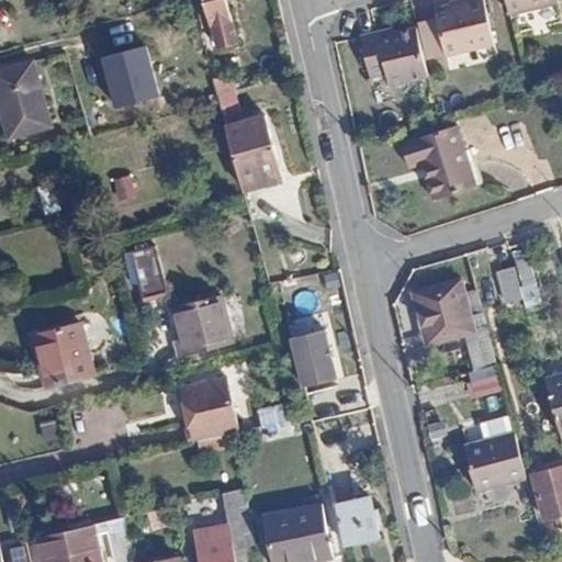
[(228,0),(201,0),(216,49),(242,43),(228,0)]
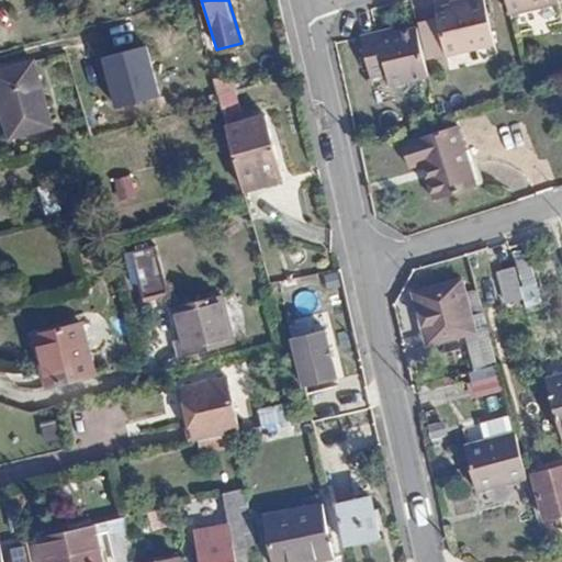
[(468,0),(469,2),(454,6),(436,10),(447,56),(496,44),(485,0),(468,0)]
